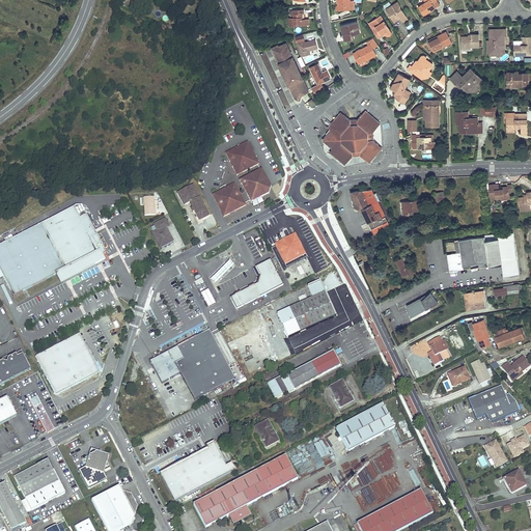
[(338,0),(339,0),(339,5),(338,5),(339,10),(351,9),(350,1),(350,0),(338,0)]
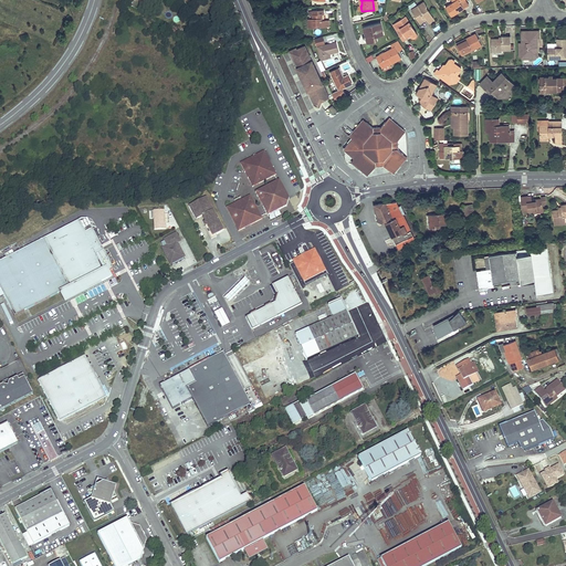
[(456,0),(454,1),(446,7),(452,17),(469,6),(464,0),(456,0)]
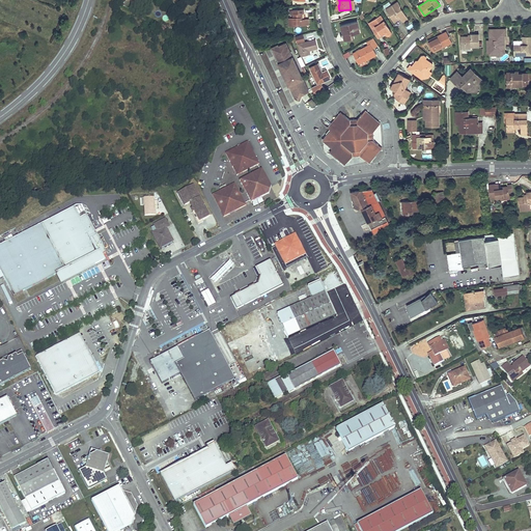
[(398,2),(386,9),(391,18),(395,15),(397,17),(399,16),(400,18),(401,20),(407,17),(400,6),(401,6),(398,2)]
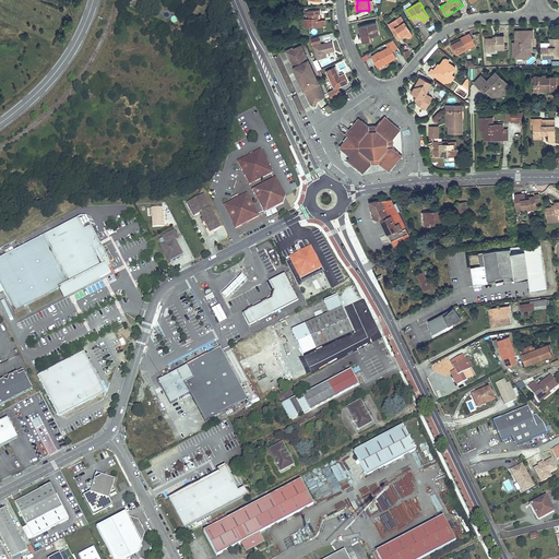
[(309,11),(305,11),(305,14),(309,14),(309,18),(305,19),(305,27),(310,26),(310,25),(313,25),(313,26),(323,26),(323,20),(317,20),(317,19),(318,19),(318,14),(320,14),(319,10),(309,10),(309,11)]
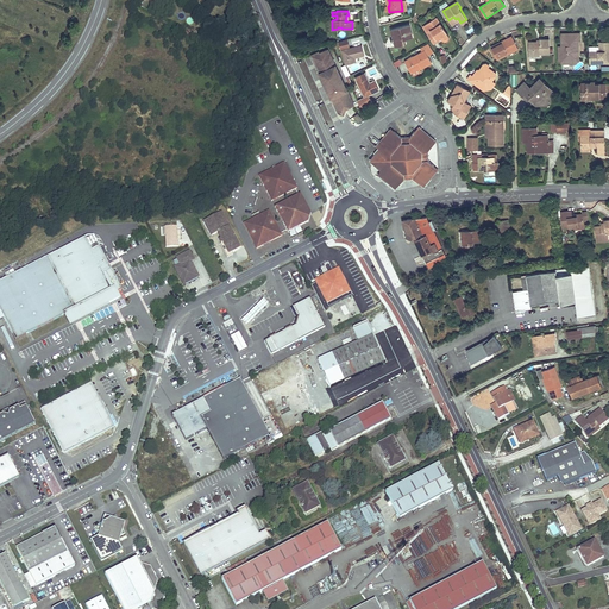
[(424,27),(434,44),(438,41),(437,39),(440,37),(441,39),(441,41),(444,39),(444,42),(446,42),(449,41),(450,38),(437,19),(424,27)]
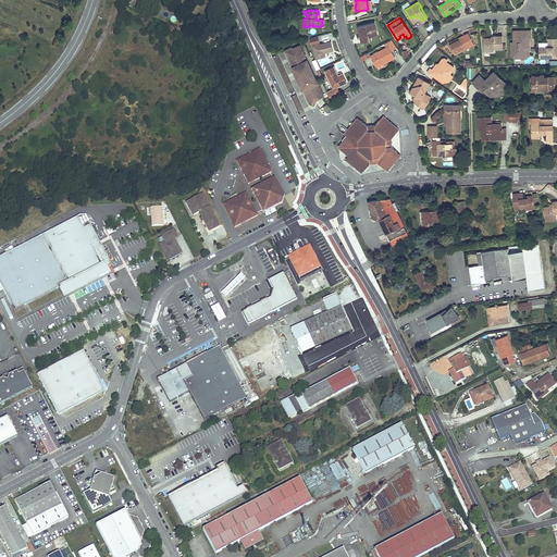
[(375,23),(358,26),(360,32),(361,32),(364,41),(370,40),(369,36),(378,34),(375,23)]
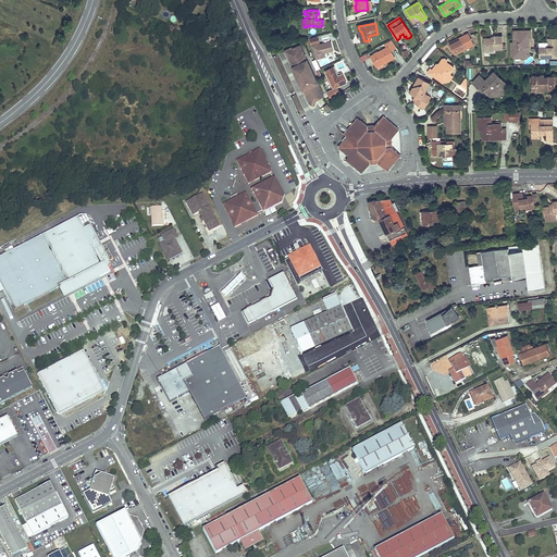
[(531,37),(531,31),(520,31),(520,33),(514,33),(514,41),(514,47),(515,47),(515,49),(511,49),(511,56),(515,56),(515,58),(528,58),(528,56),(530,56),(530,37),(531,37)]
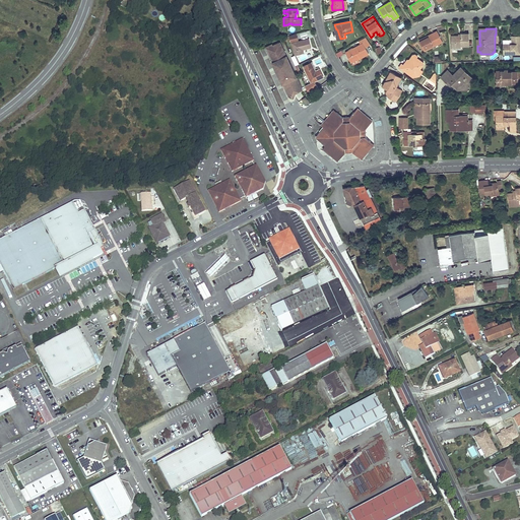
[(437,30),(418,40),(419,42),(438,33),(437,30)]
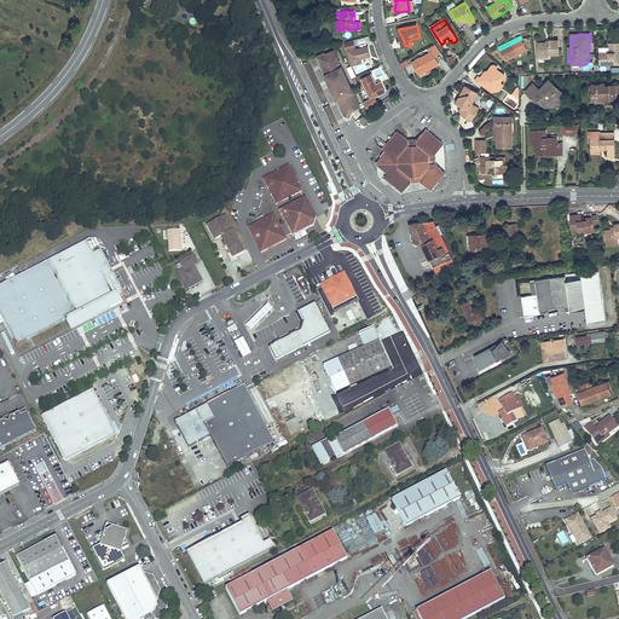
[(521,39),(499,50),(504,59),(526,48),(521,39)]
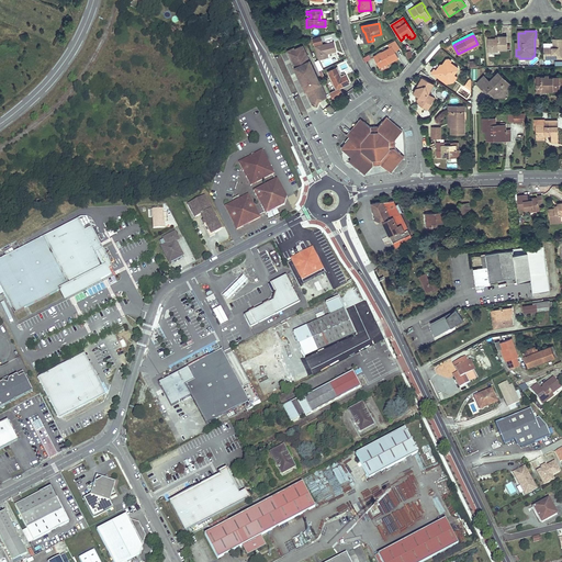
[(321,36),(313,38),(314,45),(323,43),(321,36)]
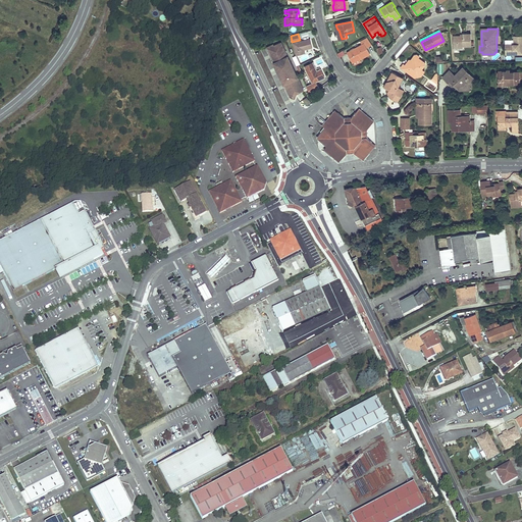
[(463,36),(453,36),(454,46),(463,46),(471,46),(471,34),(463,34),(463,36)]
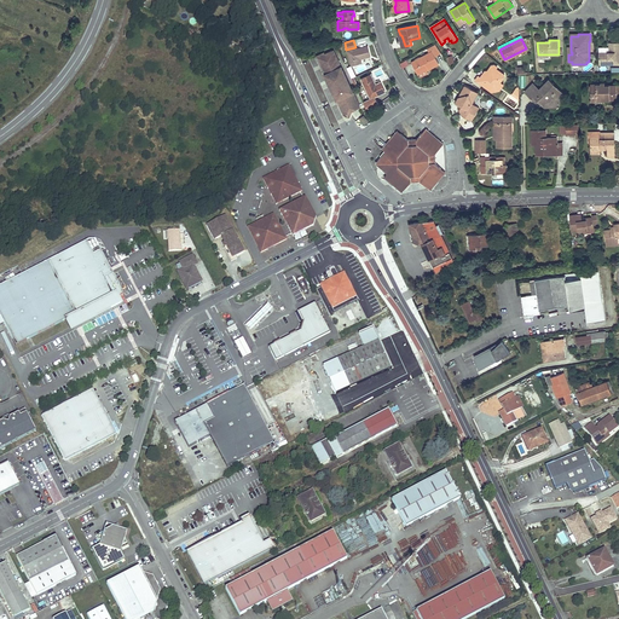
[(608,46),(609,52),(609,55),(599,55),(599,64),(618,63),(618,42),(614,42),(614,46),(608,46)]
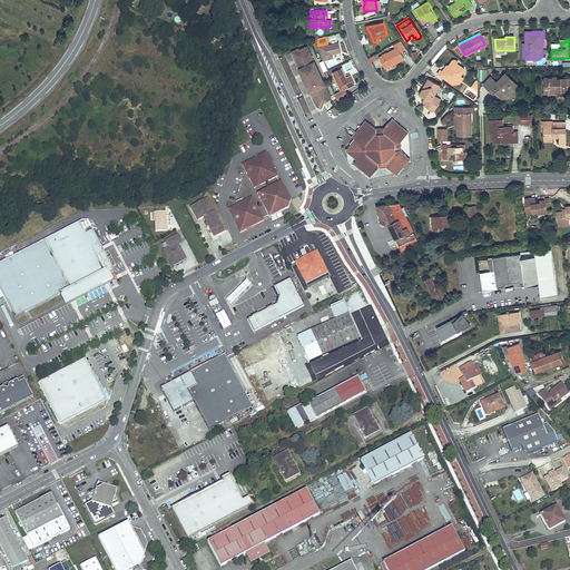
[(396,43),(399,47),(379,57),(384,67),(392,64),(392,62),(393,61),(394,64),(404,58),(401,51),(406,48),(401,41),(396,43)]
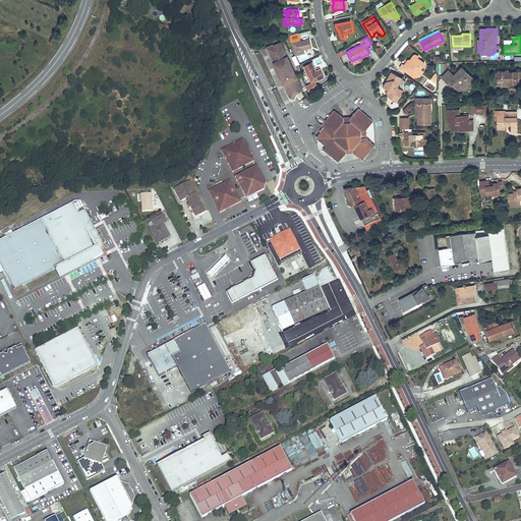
[(309,39),(293,43),(296,55),(304,53),(303,48),(304,48),(304,49),(311,47),(309,39)]
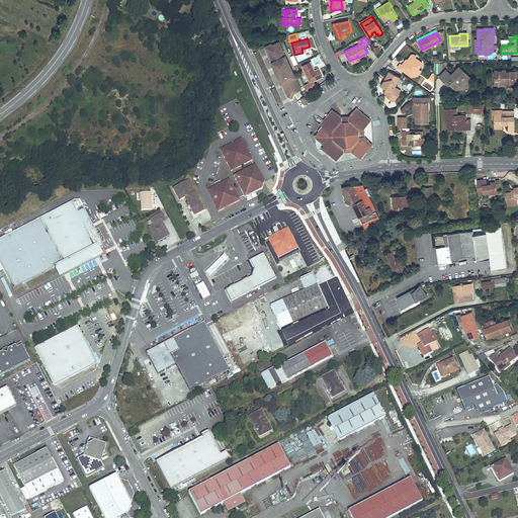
[(440,40),(422,50),(423,51),(441,41),(440,40)]
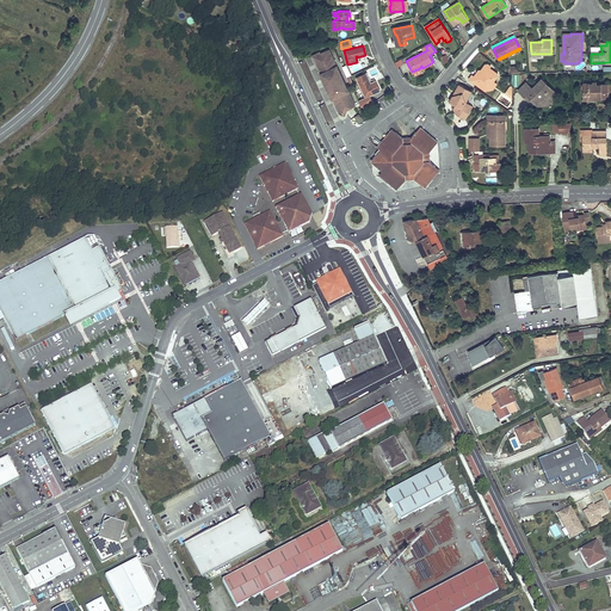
[(356,105),(329,49),(321,54),(320,51),(312,55),(313,57),(320,73),(325,85),(331,97),(332,99),(337,109),(339,113),(345,116),(347,110),(356,105)]
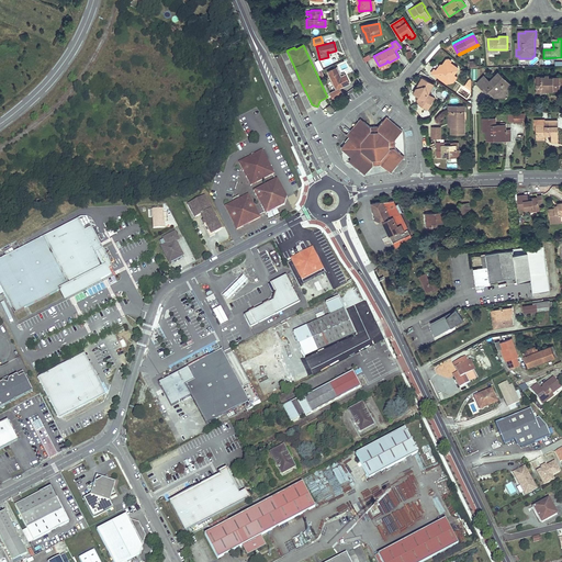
[(434,69),(431,72),(442,80),(445,78),(448,80),(450,80),(458,69),(458,67),(450,62),(451,60),(449,59),(447,59),(442,65),(440,65),(441,67),(439,69),(438,68),(436,70),(434,69)]
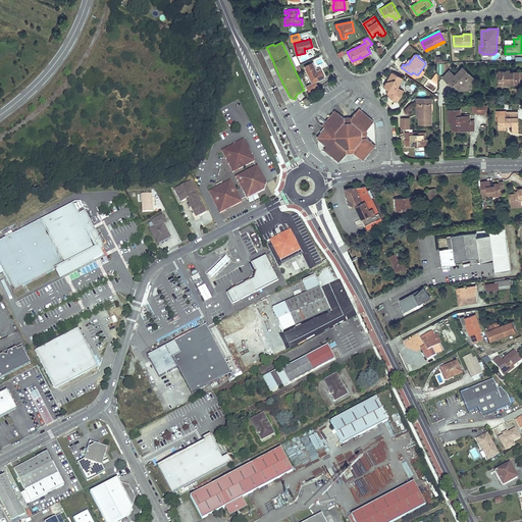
[(319,88),(316,81),(325,76),(321,69),(316,71),(316,69),(313,62),(305,66),(313,83),(306,87),(310,95),(319,88)]
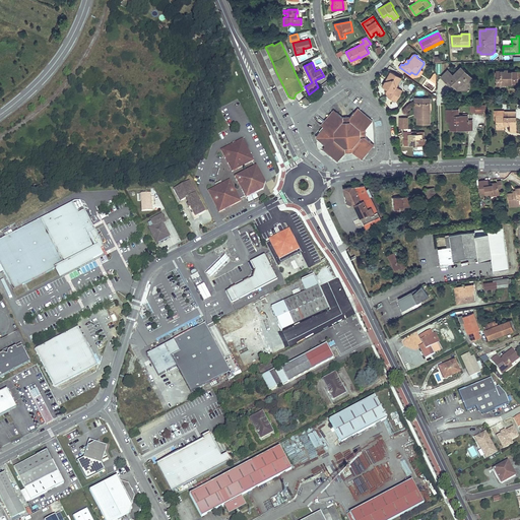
[(448,70),(442,77),(449,84),(451,81),(455,85),(455,86),(458,89),(464,90),(465,86),(467,84),(468,85),(474,79),(468,74),(468,75),(464,72),(466,71),(461,67),(453,75),(448,70)]
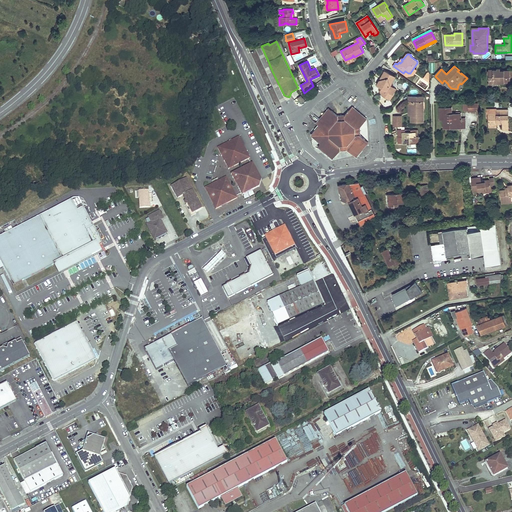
[(497,69),(489,69),(489,83),(500,83),(500,82),(510,82),(510,81),(510,71),(510,70),(500,70),(500,68),(497,68),(497,69)]
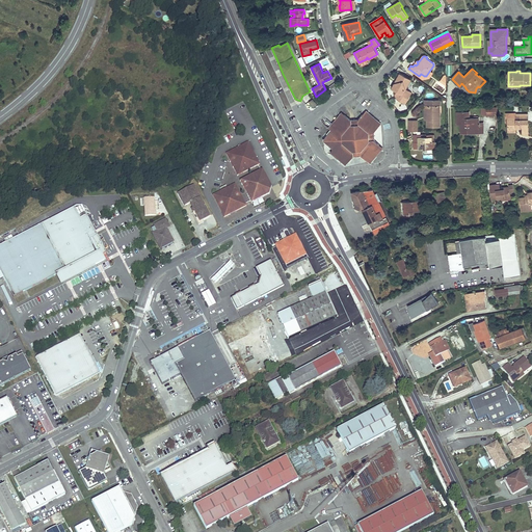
[(410,80),(400,74),(392,88),(397,91),(395,95),(396,96),(397,99),(405,103),(411,92),(405,88),(410,80)]
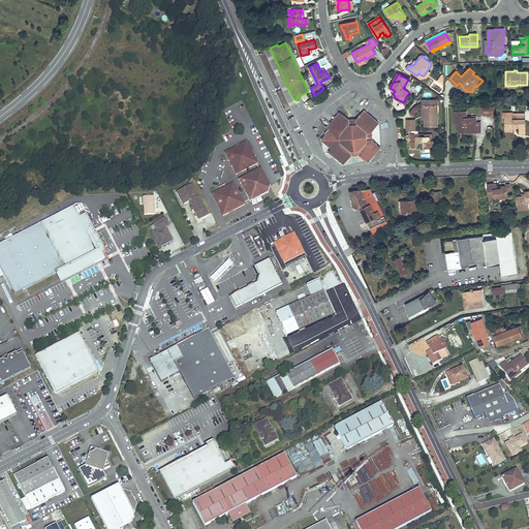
[(438,99),(423,99),(423,104),(424,104),(424,117),(425,117),(425,125),(437,125),(437,115),(435,115),(435,104),(437,104),(439,104),(438,99)]
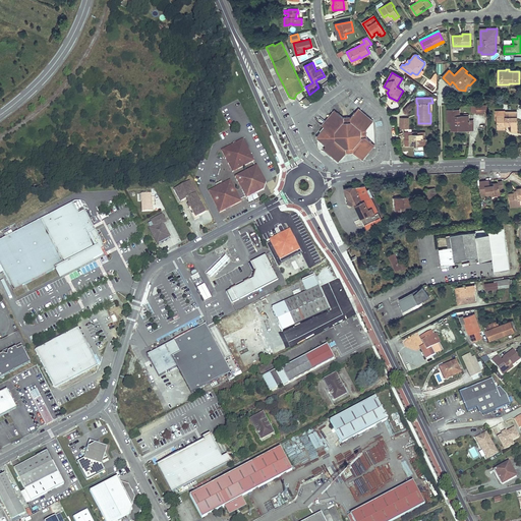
[(372,121),(357,109),(355,111),(370,124),(372,121)]
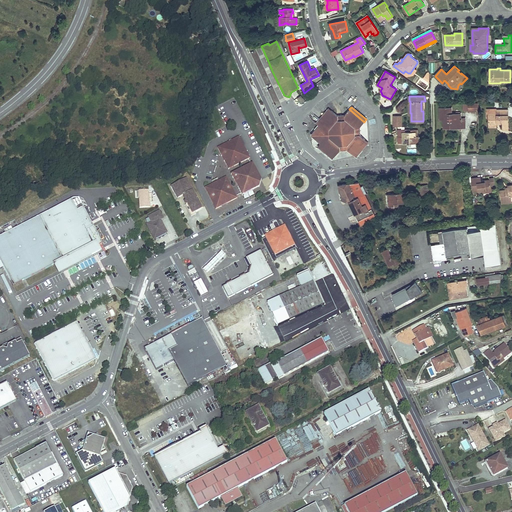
[(451,108),(440,108),(440,119),(444,119),(444,128),(450,128),(450,124),(460,124),(460,127),(465,128),(465,118),(461,118),(461,114),(451,114),(451,108)]
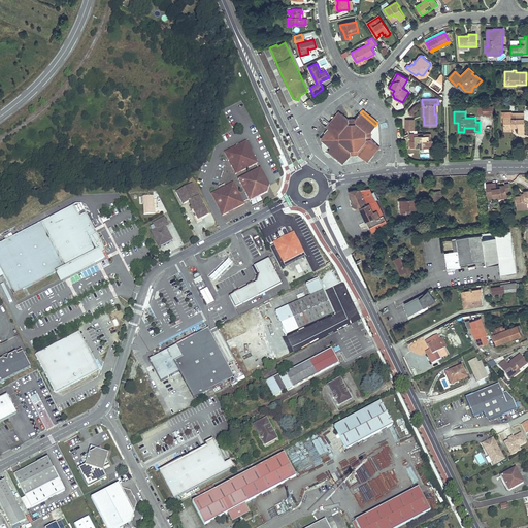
[(524,132),(524,112),(513,113),(513,111),(504,112),(505,118),(503,118),(503,128),(513,127),(513,126),(518,126),(518,132),(524,132)]
